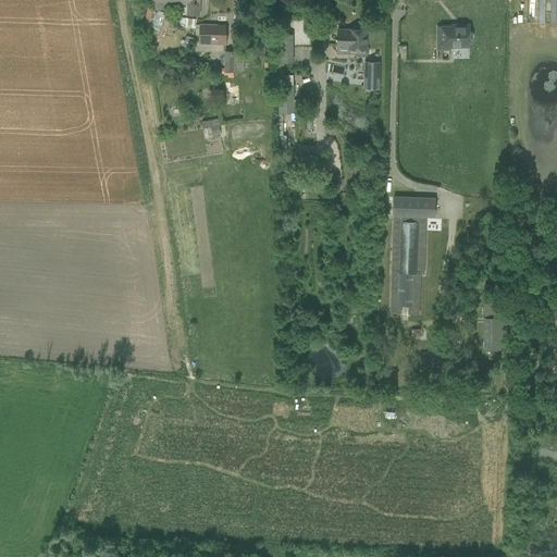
[(152,0),(152,9),(169,9),(169,5),(181,5),(181,14),(198,14),(198,3),(198,0),(152,0)]
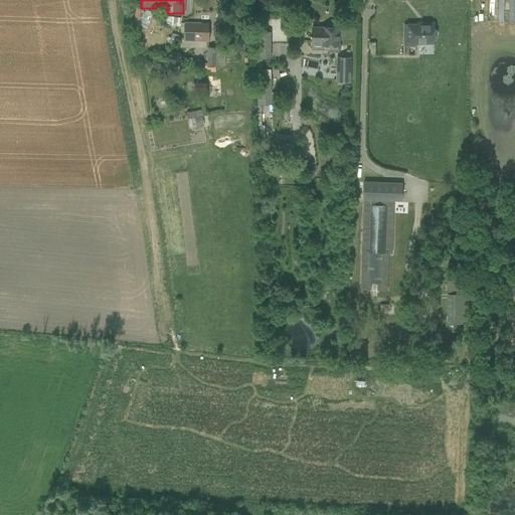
[(135,44),(137,45),(142,38),(146,40),(156,13),(137,7),(133,26),(135,44)]
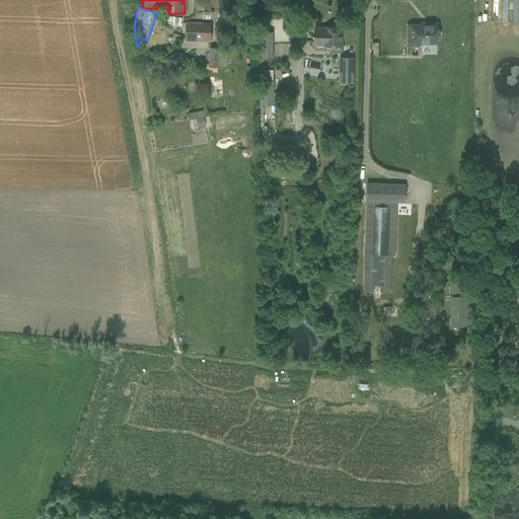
[(167,16),(167,23),(172,24),(176,25),(181,26),(183,17),(173,16),(167,16)]
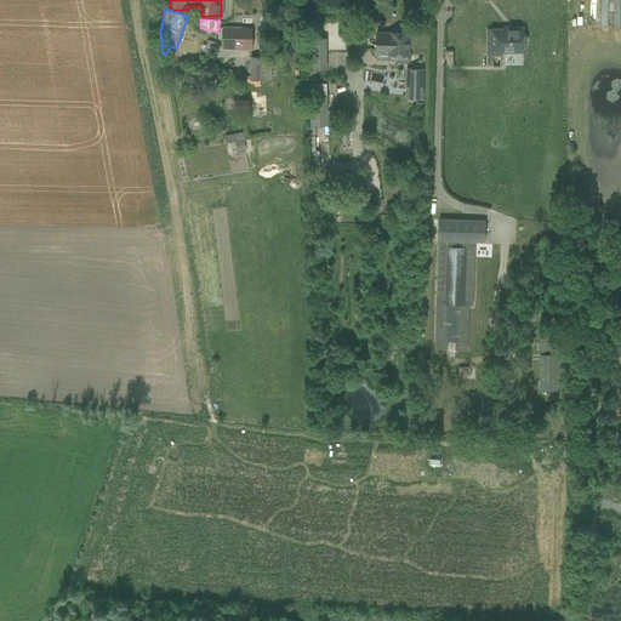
[(222,49),(251,50),(252,29),(243,29),(243,28),(223,27),(222,49)]
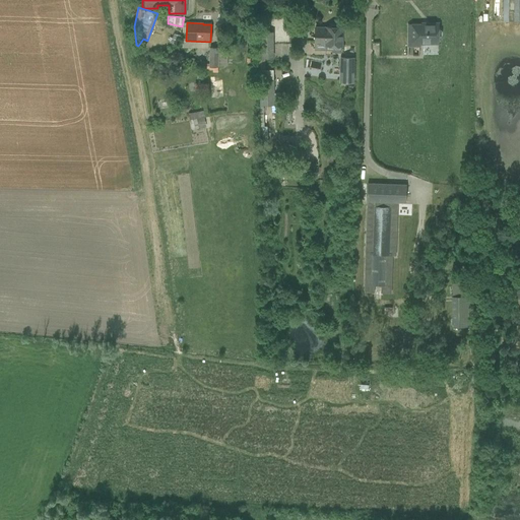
[(421,23),(421,24),(408,24),(408,46),(419,46),(419,41),(423,41),(423,43),(424,43),(425,44),(429,44),(430,43),(438,43),(438,38),(440,38),(441,36),(441,30),(440,29),(438,29),(438,23),(421,23)]
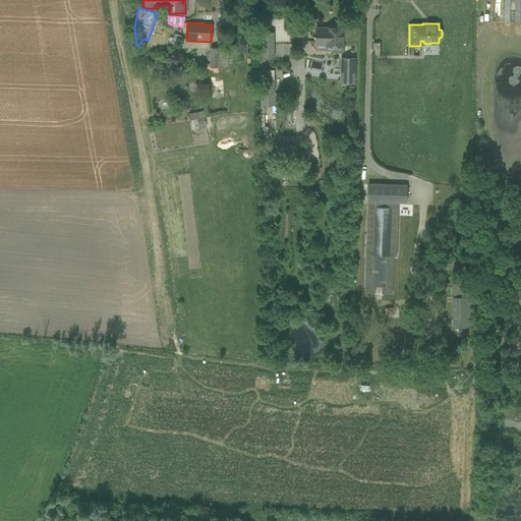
[(315,25),(314,44),(315,44),(314,50),(327,50),(327,47),(344,47),(345,26),(315,25)]
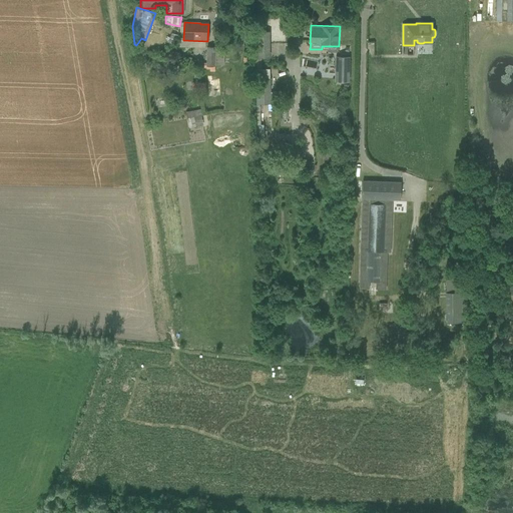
[(210,71),(214,71),(215,64),(224,65),(224,49),(215,49),(215,47),(207,47),(206,62),(198,62),(198,69),(210,69),(210,71)]
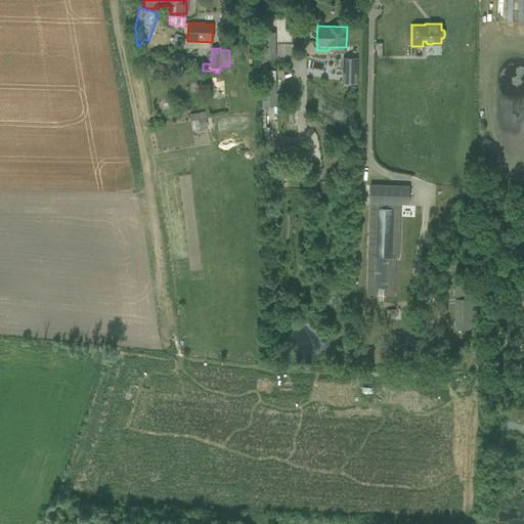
[(342,83),(356,83),(357,57),(342,57),(342,83)]
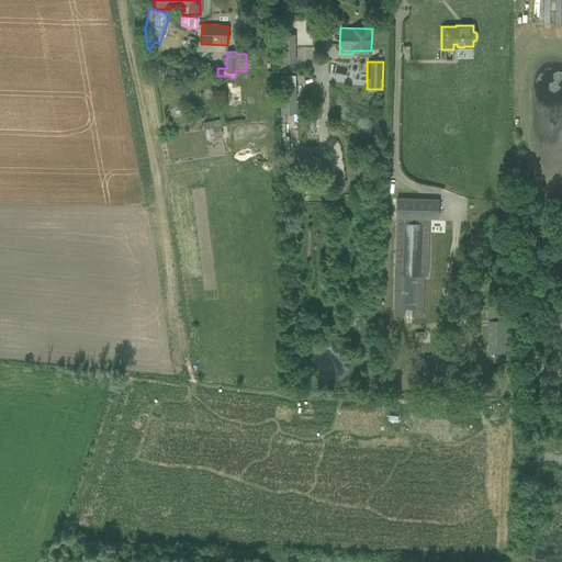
[(281,86),(281,113),(298,113),(296,86),(281,86)]
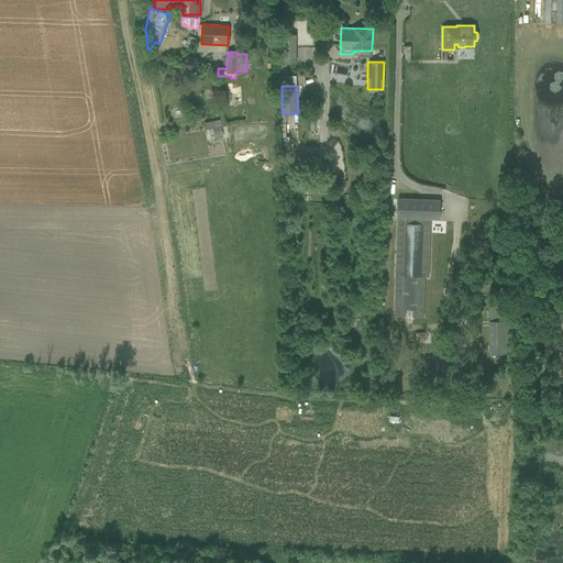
[(214,90),(214,100),(225,100),(225,90),(214,90)]
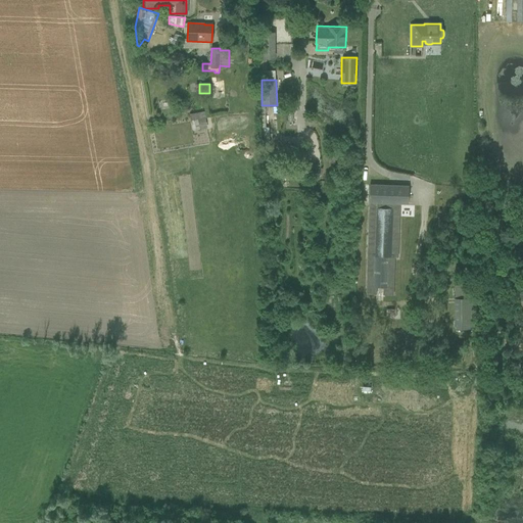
[(383,294),(394,295),(395,256),(398,256),(400,203),(409,204),(410,185),(370,184),(366,294),(377,294),(377,287),(383,287),(383,294)]
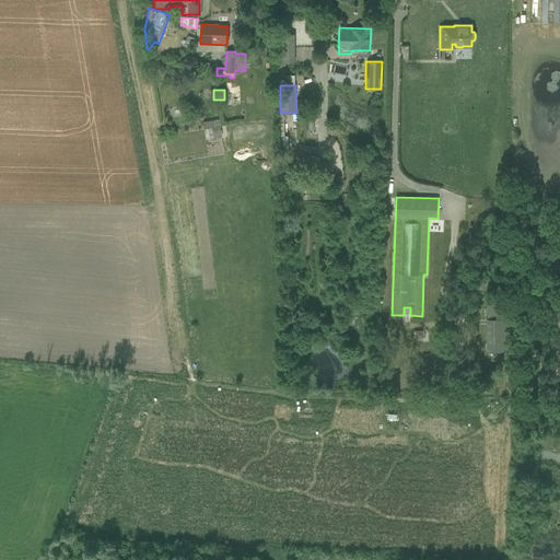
[(486,319),(487,352),(506,352),(505,318),(486,319)]
